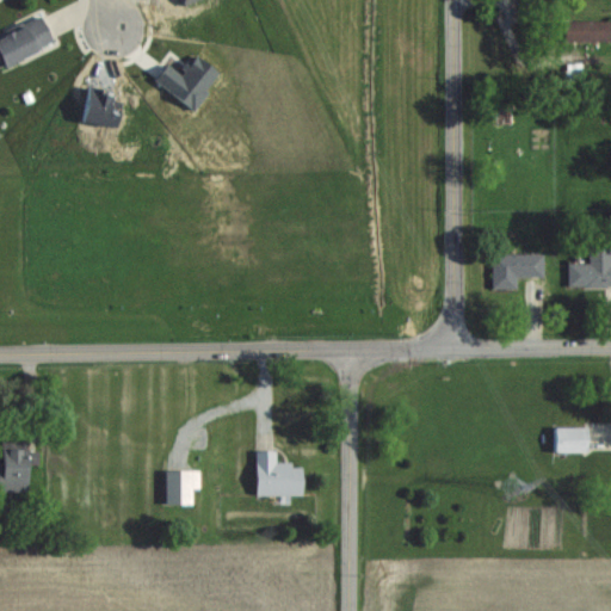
[(522,0),(523,13),(543,12),(543,0),(522,0)]
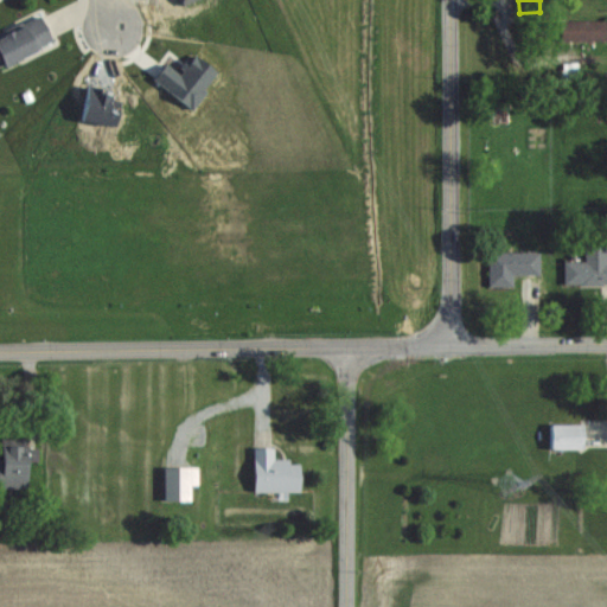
[(52,43),(40,17),(0,36),(0,66),(0,68),(52,43)]
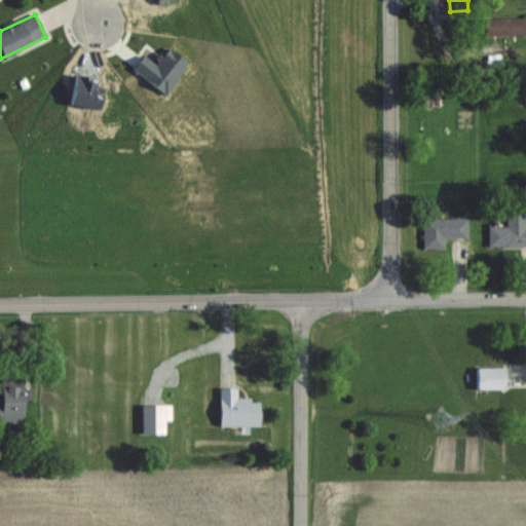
[(525,17),(485,17),(485,36),(525,35),(525,17)]
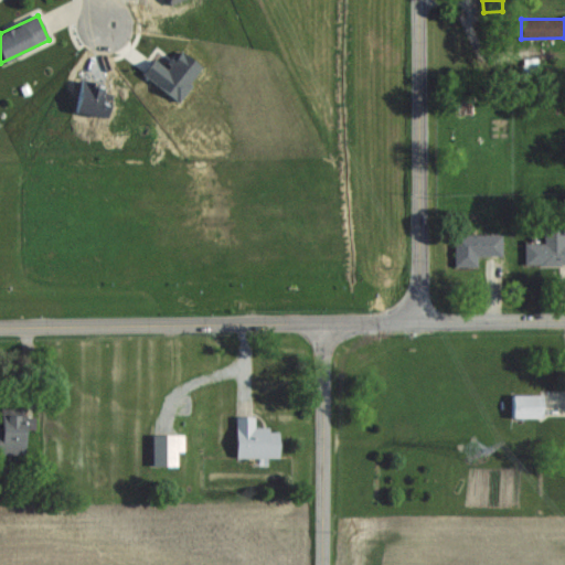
[(525,244),(525,265),(564,264),(564,242),(564,243),(564,228),(544,228),(545,243),(525,244)]
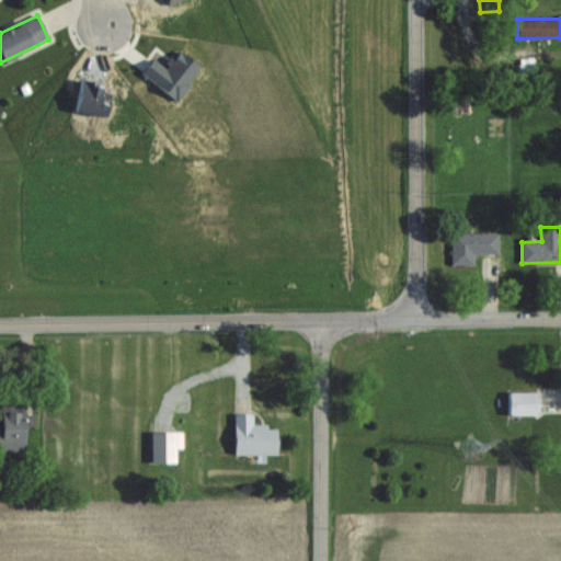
[(474,265),(474,254),(499,254),(499,233),(451,233),(451,265),(474,265)]
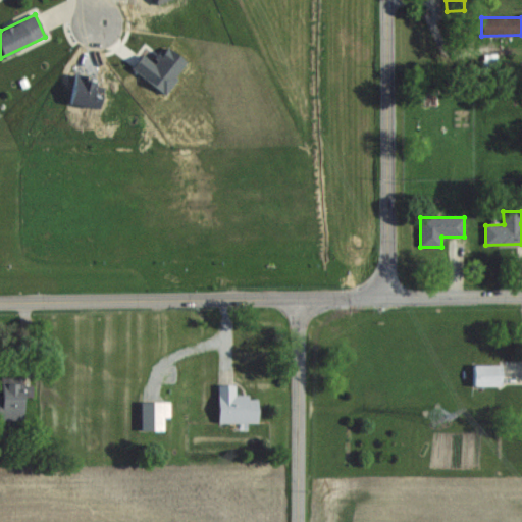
[(472,387),(500,387),(500,364),(472,364),(472,387)]
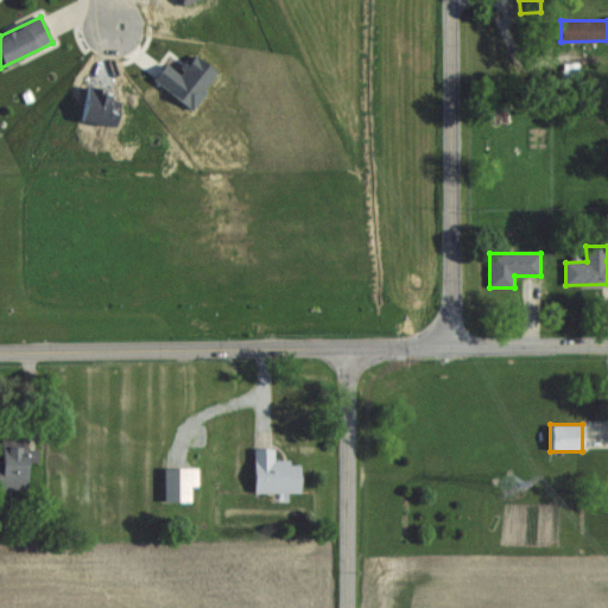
[(27,439),(0,438),(0,488),(26,488),(26,462),(38,462),(38,448),(27,448),(27,439)]
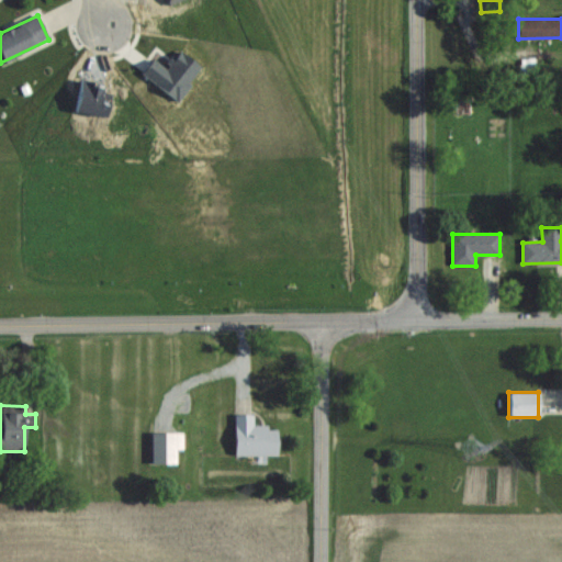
[(234,454),(277,454),(277,427),(253,427),(253,414),(234,414),(234,454)]
